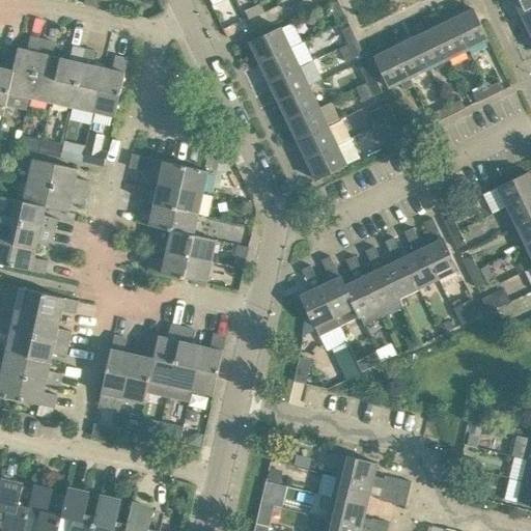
[(336,19),(345,14),(338,0),(330,5),(336,19)]
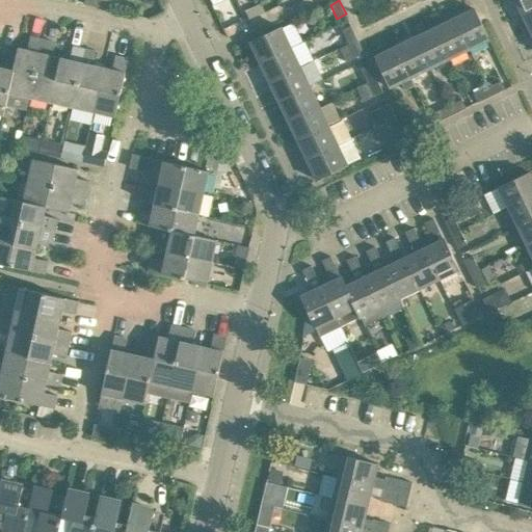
[(531,0),(515,0),(523,14),(531,8),(531,0)]
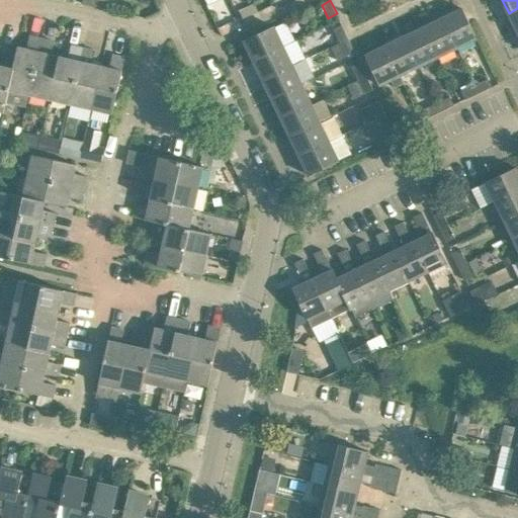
[(244,18),(258,11),(255,4),(241,11),(244,18)]
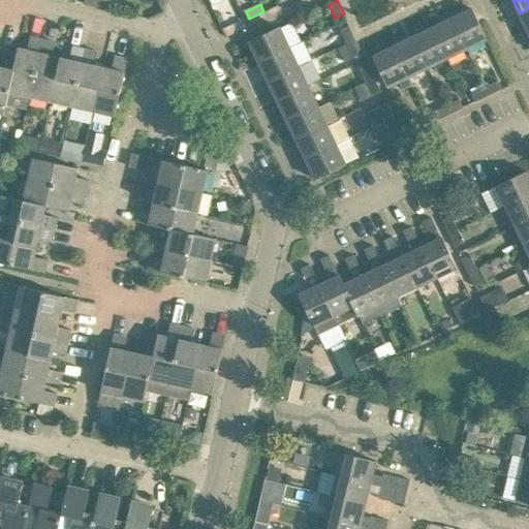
[(487,39),(478,23),(472,8),(452,19),(467,49),(487,39)]
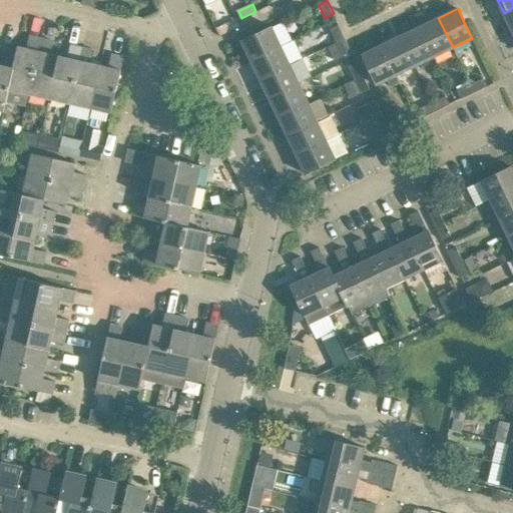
[(512,32),(512,8),(504,13),(512,32)]
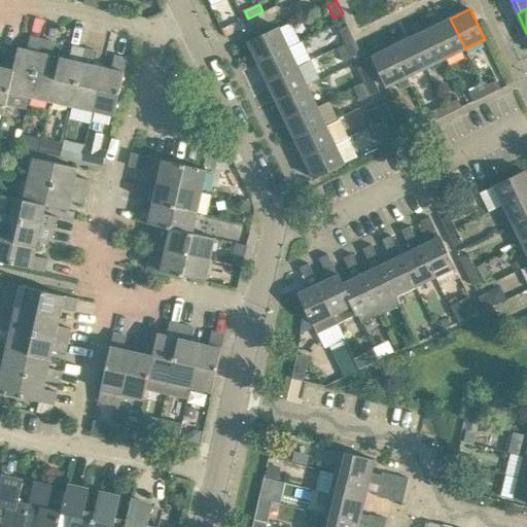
[(446,59),(465,48),(450,19),(430,28),(446,59)]
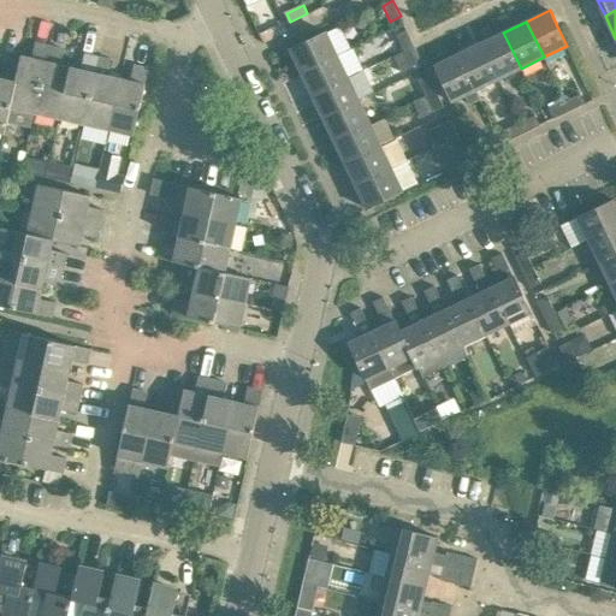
[(404,49),(414,45),(407,30),(397,35),(404,49)]
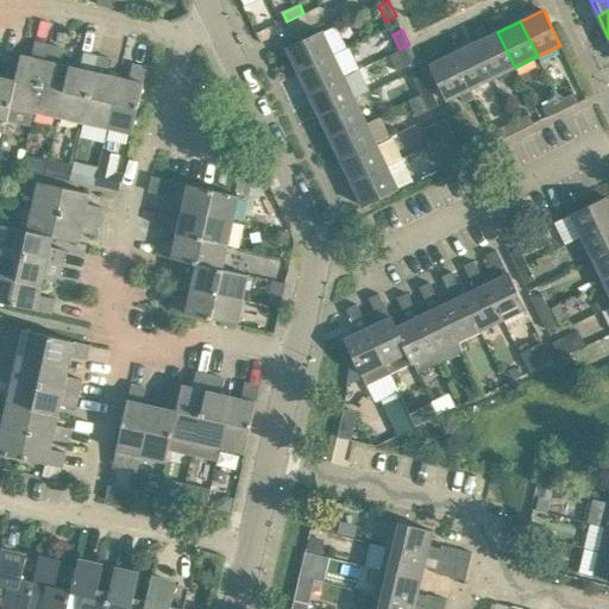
[(297,71),(333,54),(322,31),(287,48),(297,71)]
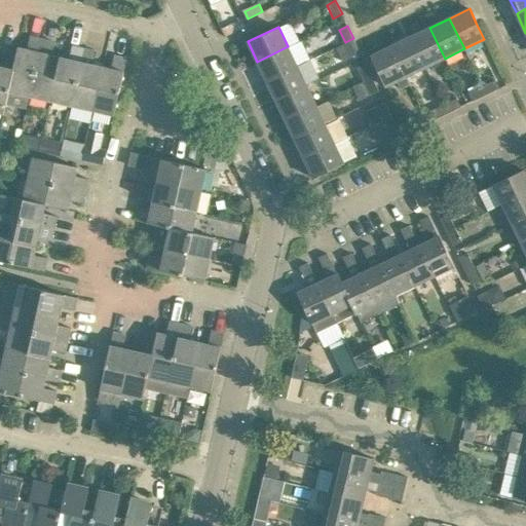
[(425,68),(445,59),(429,28),(410,37),(425,68)]
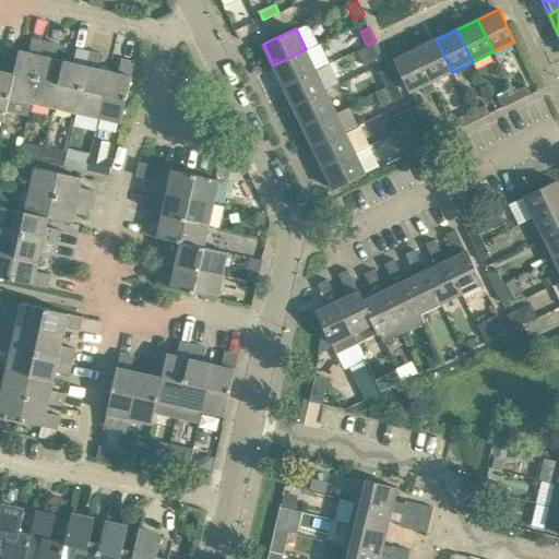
[(32,103),(45,42),(32,38),(30,52),(20,50),(18,60),(7,110),(28,116),(31,103),(32,103)]
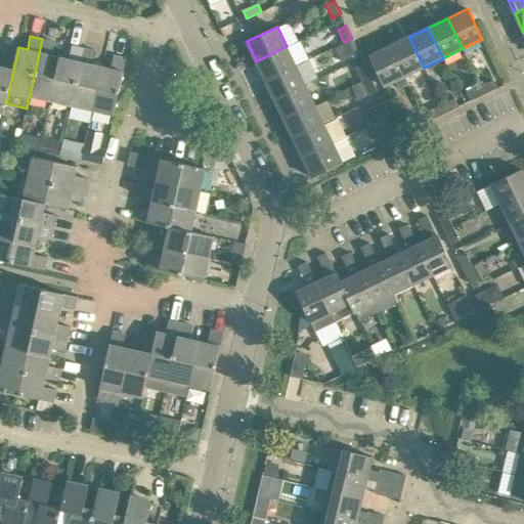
[(404,77),(424,68),(408,37),(390,46),(404,77)]
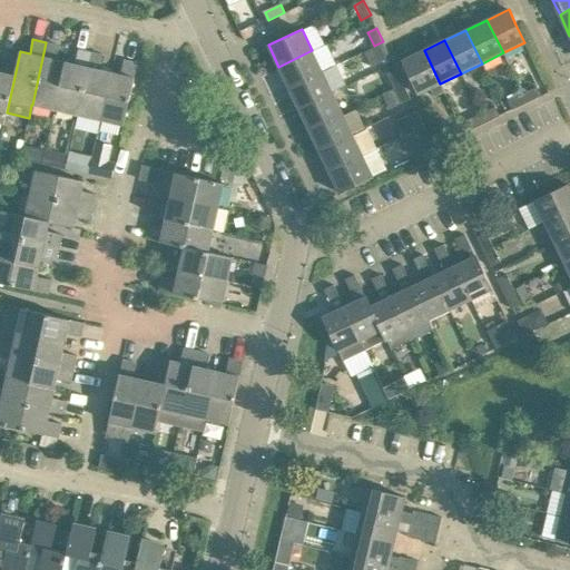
[(381,61),(391,57),(383,41),(374,46),(381,61)]
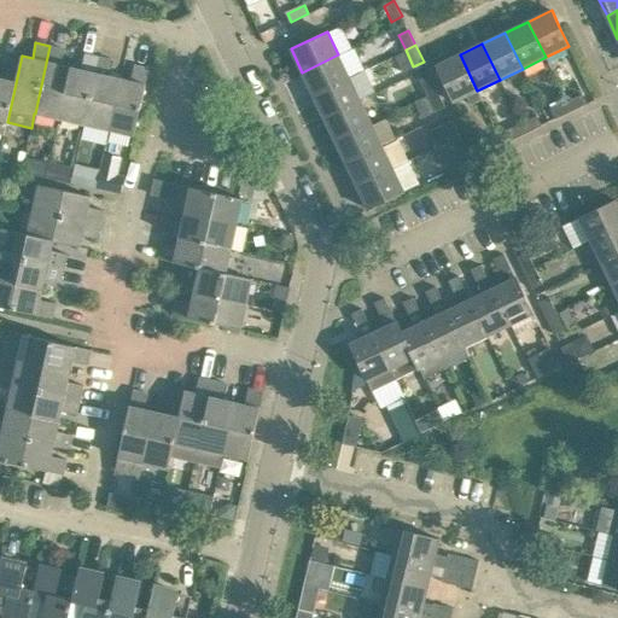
[(59,118),(71,66),(62,64),(64,50),(50,46),(35,114),(59,118)]
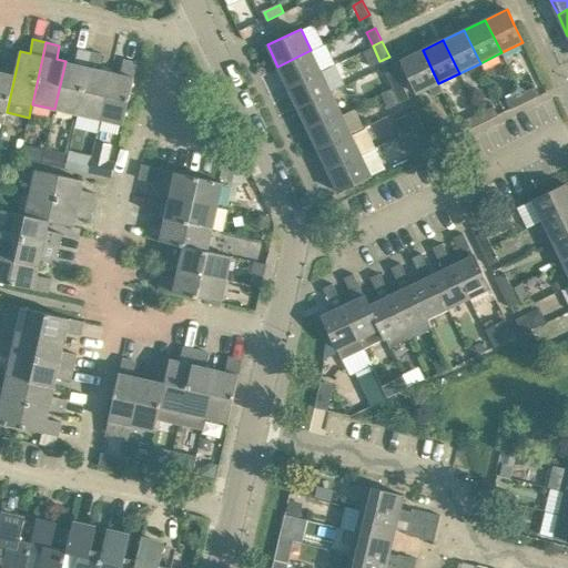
[(311,50),(277,67),(287,87),(335,64),(334,63),(325,43),(311,50)]
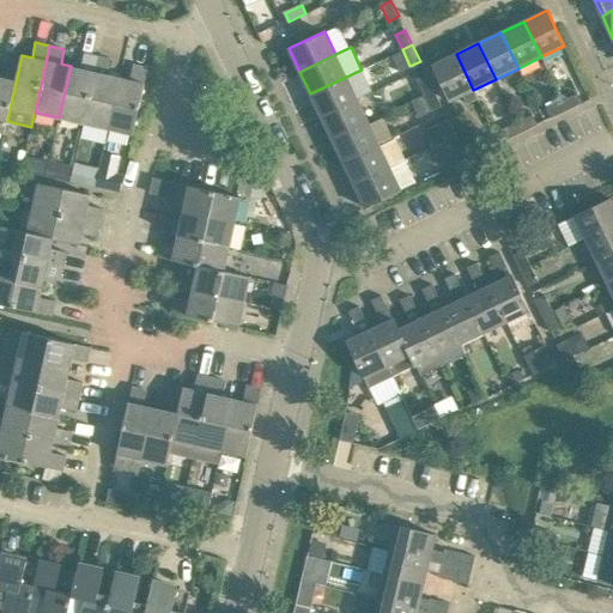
[(84,123),(98,56),(84,53),(80,68),(71,66),(59,117),(84,123)]
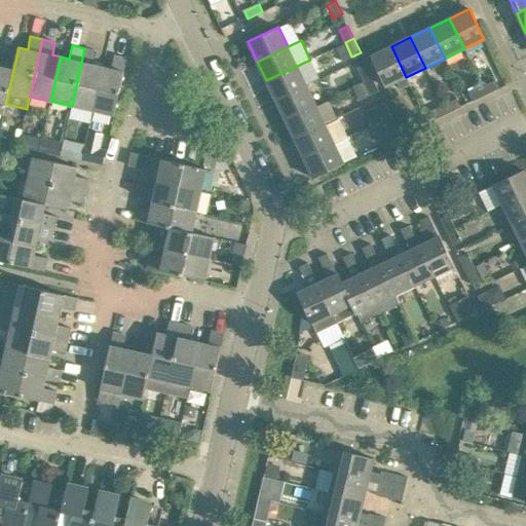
[(405,77),(406,77),(391,46),(371,55),(386,86),(397,81),(401,89),(409,84),(405,77)]
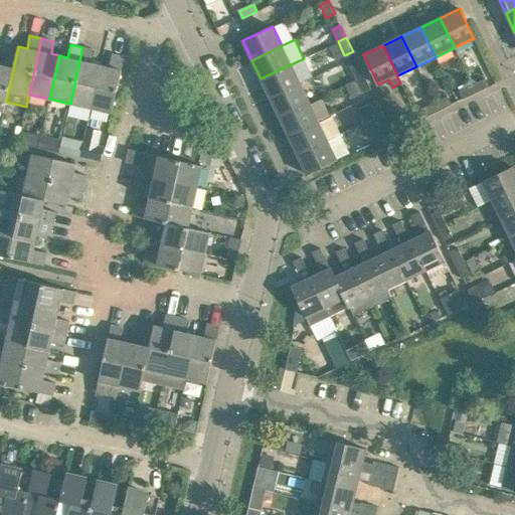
[(91,108),(100,65),(92,63),(96,50),(82,47),(70,104),(91,108)]
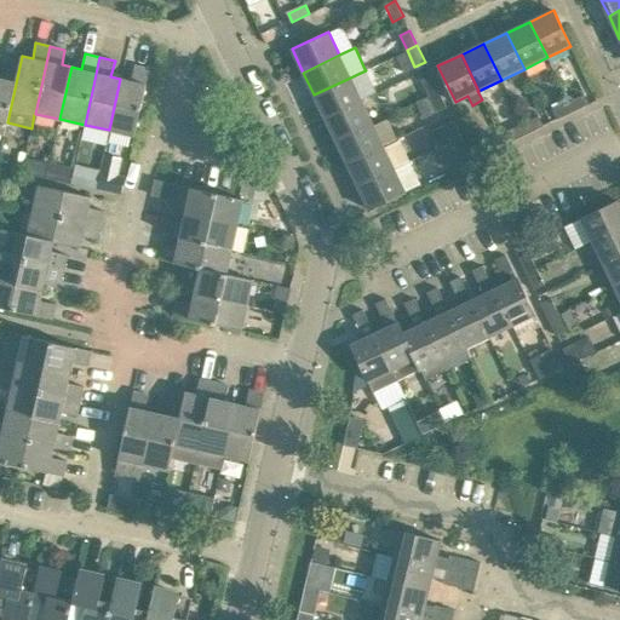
[(19,67),(5,63),(1,79),(0,78),(0,132),(5,135),(7,122),(19,67)]
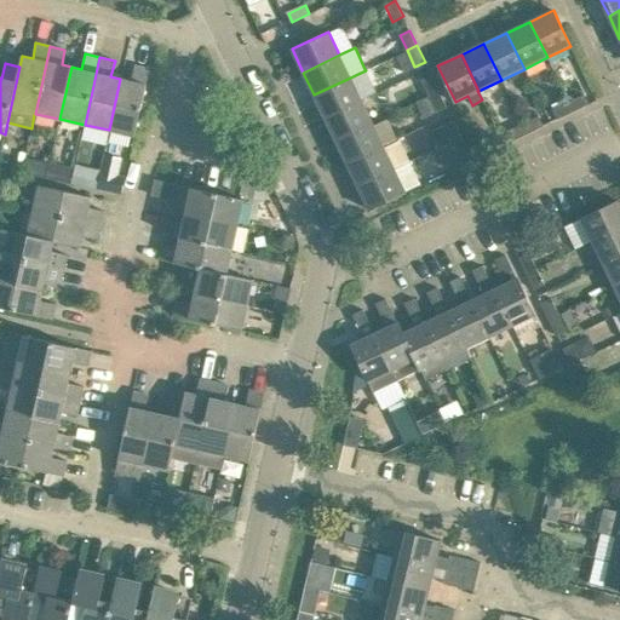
[(109,130),(135,136),(150,69),(135,65),(131,81),(120,79),(109,130)]
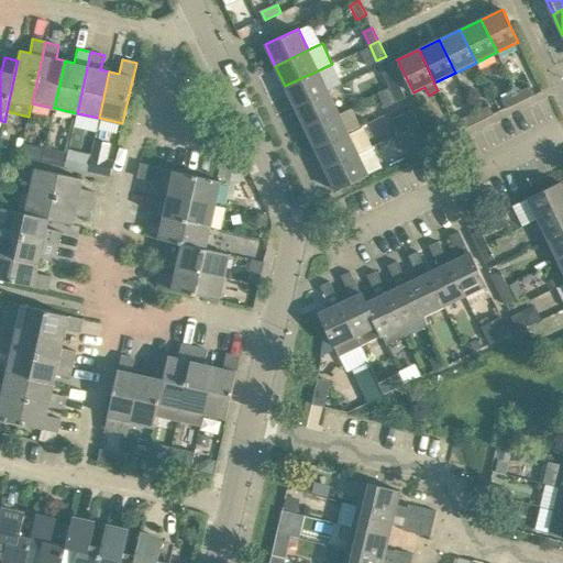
[(332,64),(285,86),(295,107),(328,91),(342,85),(332,64)]
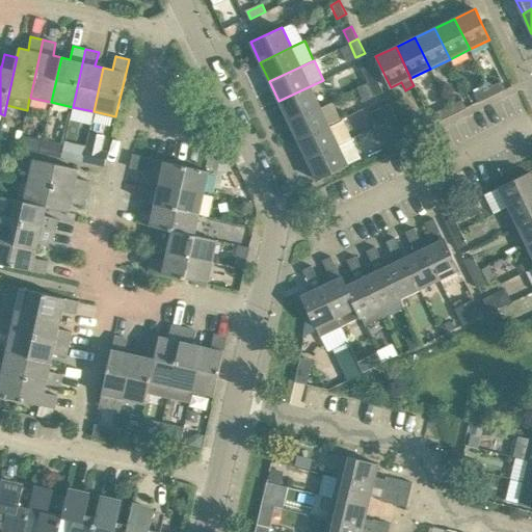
[(368,83),(377,78),(370,64),(362,69),(368,83)]
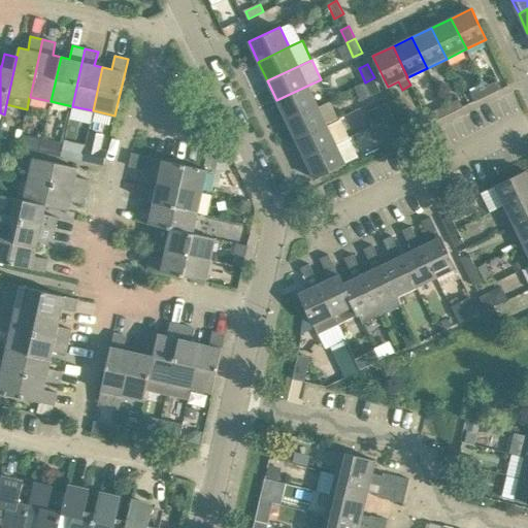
[(365,83),(354,88),(361,101),(381,92),(374,77),(365,83)]
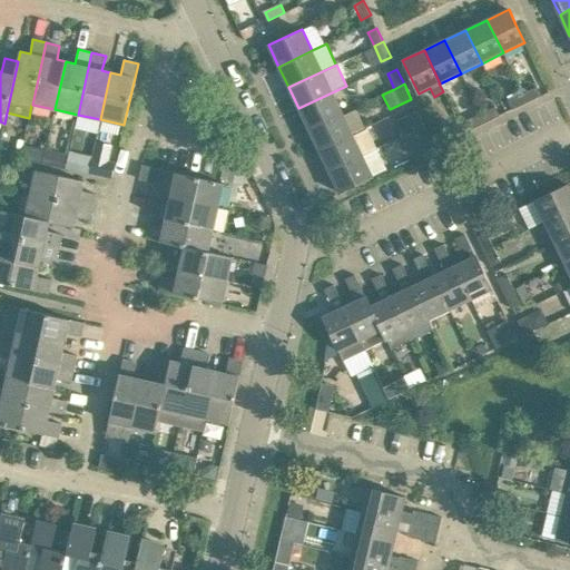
[(527,102),(541,96),(537,87),(522,94),(527,102)]
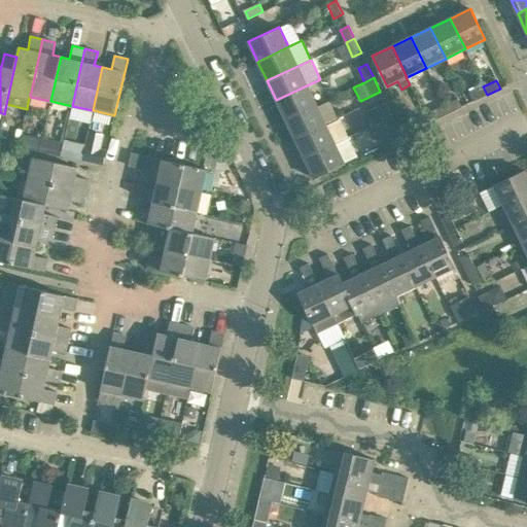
[(285,119),(316,105),(307,85),(276,100),(285,119)]
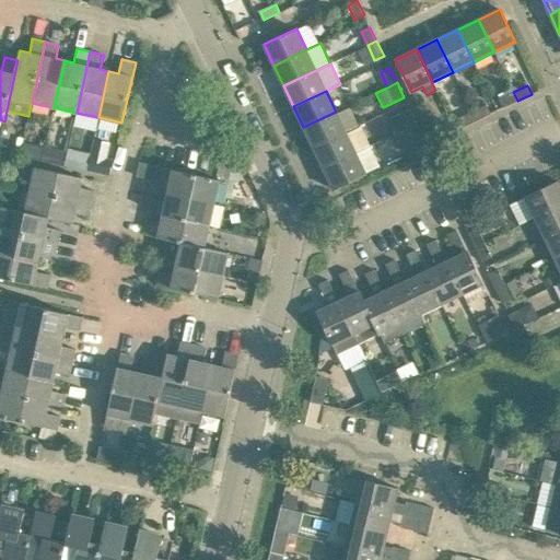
[(503,108),(517,101),(513,92),(499,98),(503,108)]
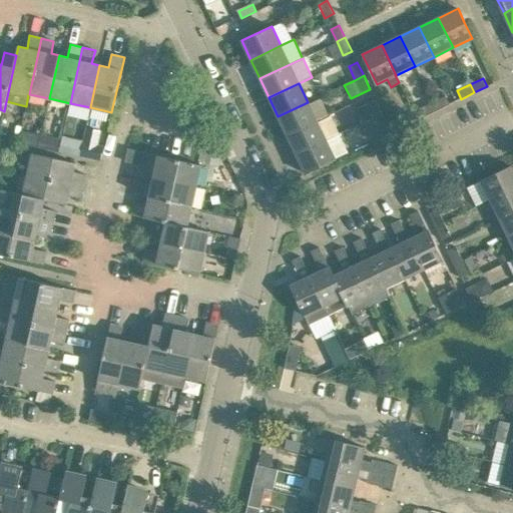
[(437,110),(450,104),(446,96),(433,102),(437,110)]
